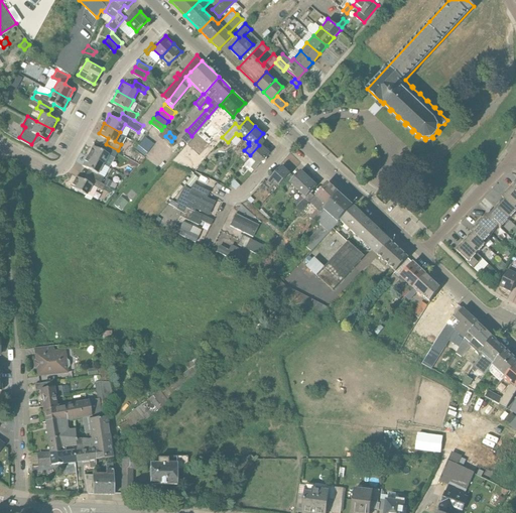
[(144,154),(149,147),(140,141),(135,147),(144,154)]
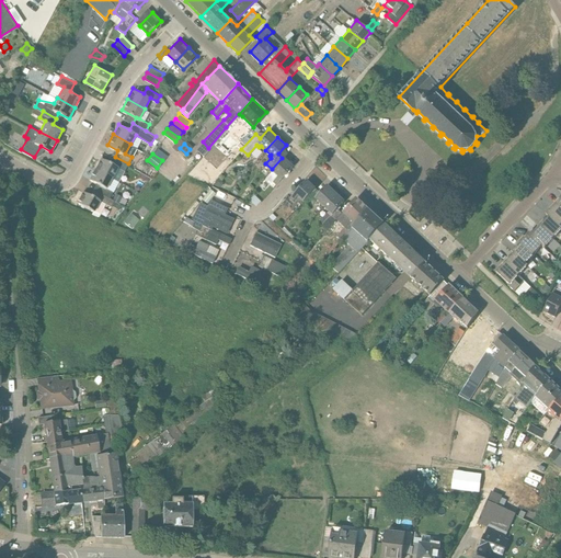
[(128,163),(115,157),(112,162),(101,157),(95,167),(113,177),(118,166),(125,170),(128,163)]
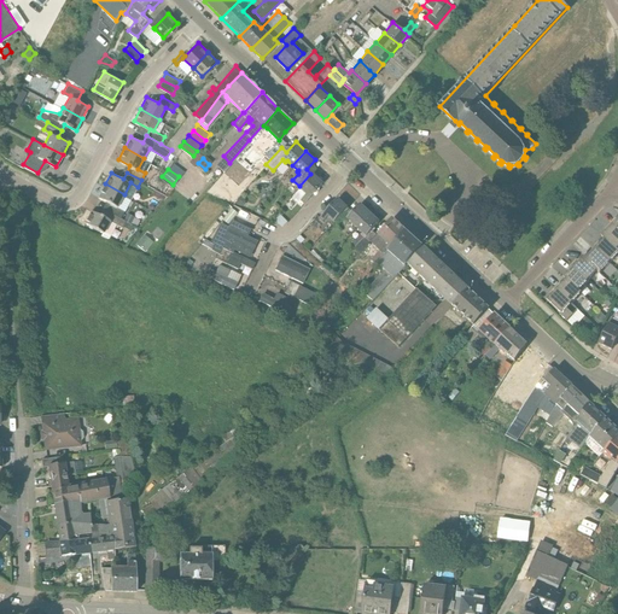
[(298,199),(299,198),(304,202),(322,182),(313,173),(310,174),(299,186),(292,194),(298,199)]
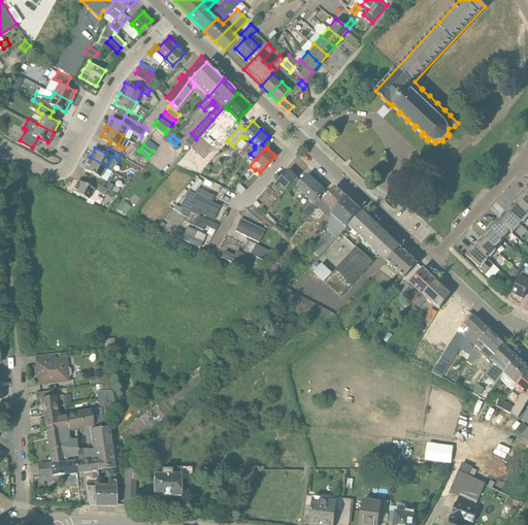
[(101,176),(106,166),(90,157),(84,168),(94,173),(91,178),(103,185),(106,179),(101,176)]
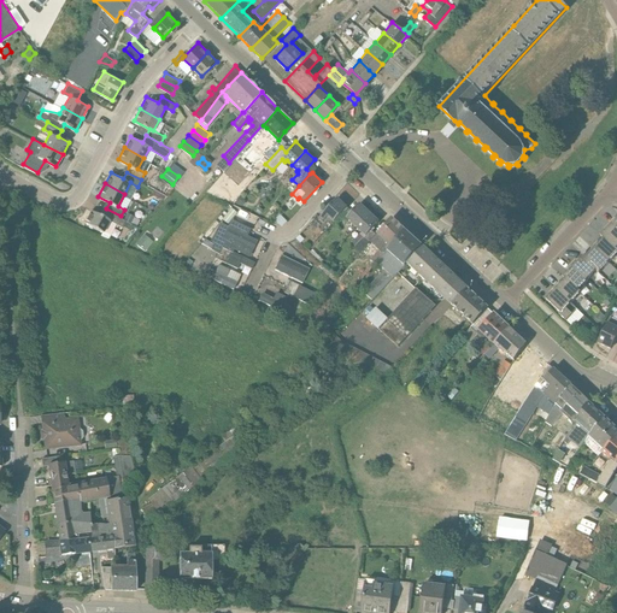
[(318,216),(323,219),(328,214),(334,219),(340,213),(346,206),(347,205),(338,195),(318,216)]
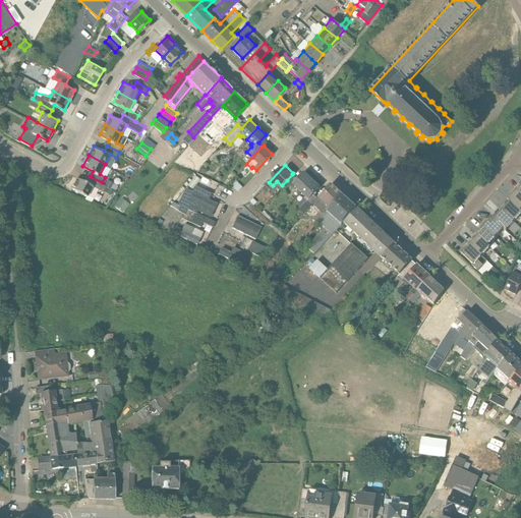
[(294,187),(296,185),(300,189),(311,177),(303,170),(296,178),(292,174),(287,180),(294,187)]
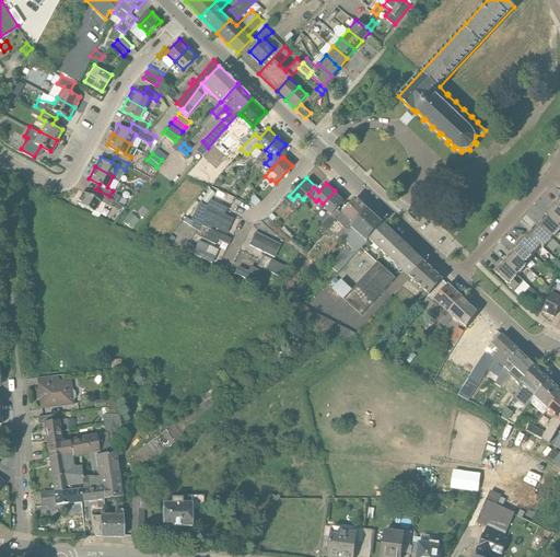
[(214,192),(210,187),(201,197),(207,201),(209,197),(214,192)]
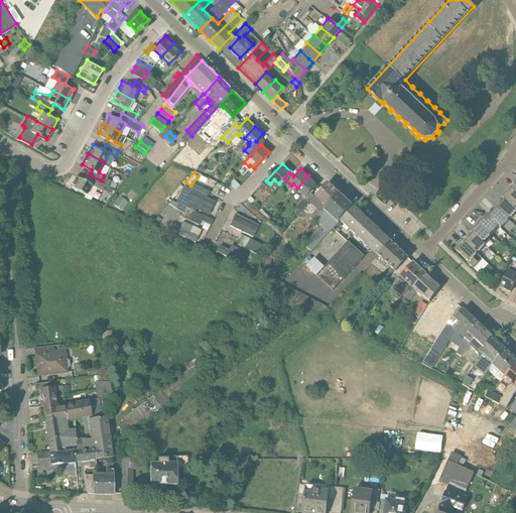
[(77,174),(71,184),(87,194),(93,183),(103,188),(106,183),(101,180),(89,174),(86,179),(77,174)]
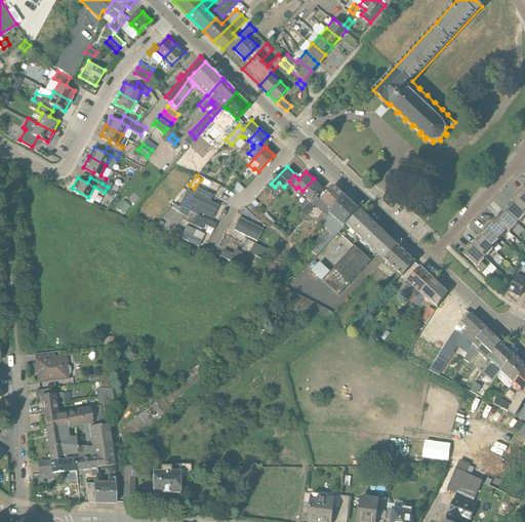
[(306,213),(319,199),(315,195),(323,187),(314,178),(303,191),(308,196),(306,198),(310,201),(301,209),(306,213)]
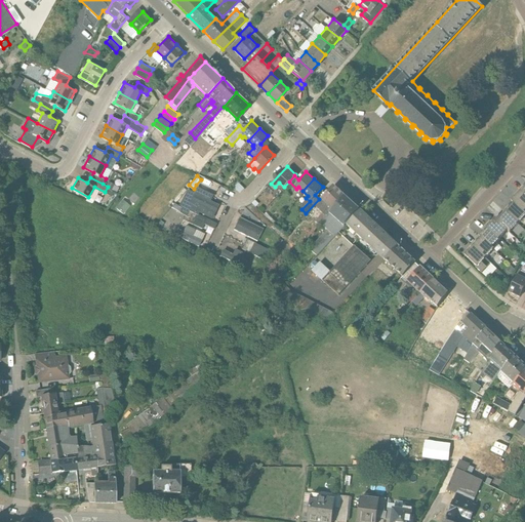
[(114,183),(108,179),(106,185),(111,188),(114,183)]
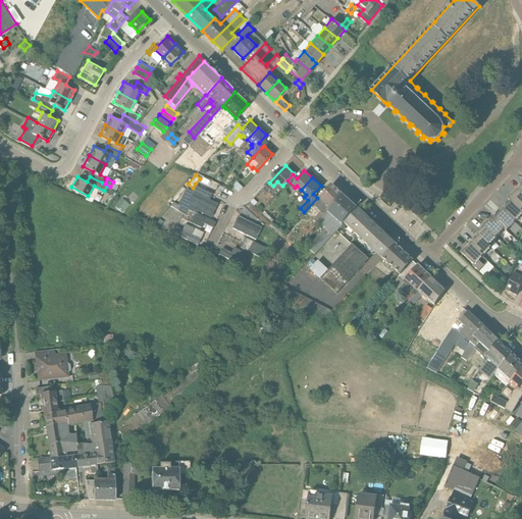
[(317,220),(318,221),(319,219),(322,216),(343,194),(331,183),(319,196),(326,204),(313,217),(317,220)]
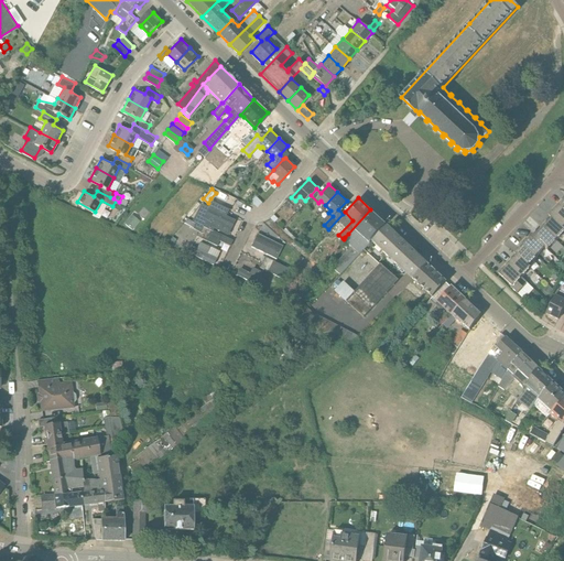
[(215,228),(227,234),(234,220),(226,217),(230,209),(210,200),(206,206),(198,203),(192,217),(215,228)]
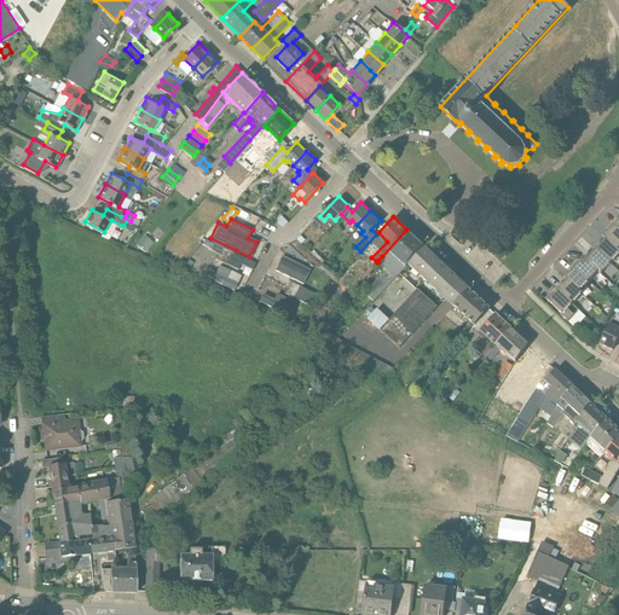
[(618,249),(618,248),(618,247),(618,230),(609,221),(605,227),(607,230),(602,235),(605,237),(618,249)]
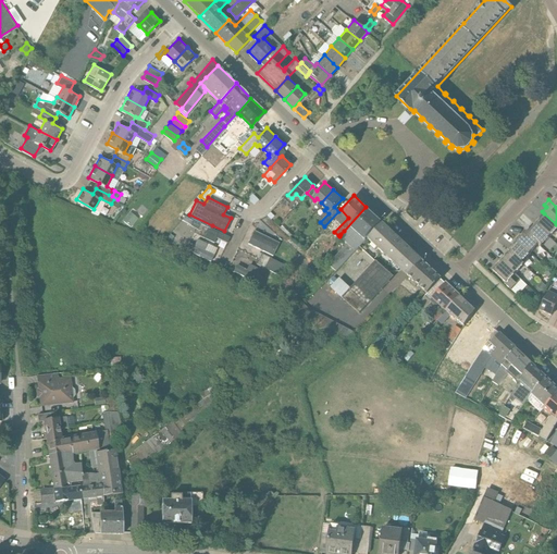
[(366,235),(381,220),(366,207),(344,231),(341,234),(347,241),(329,261),(336,269),(367,236),(366,235)]
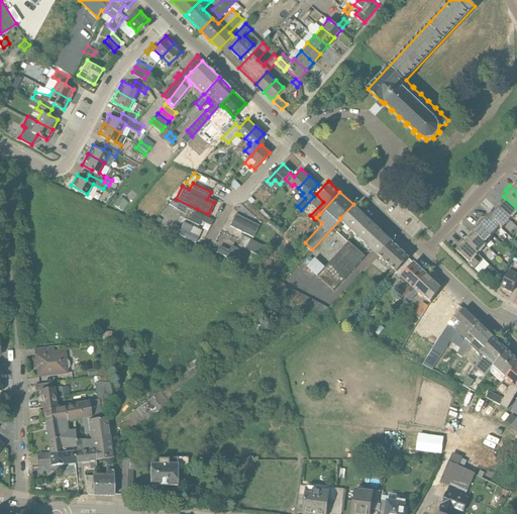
[(114,202),(121,209),(128,201),(120,195),(114,202)]
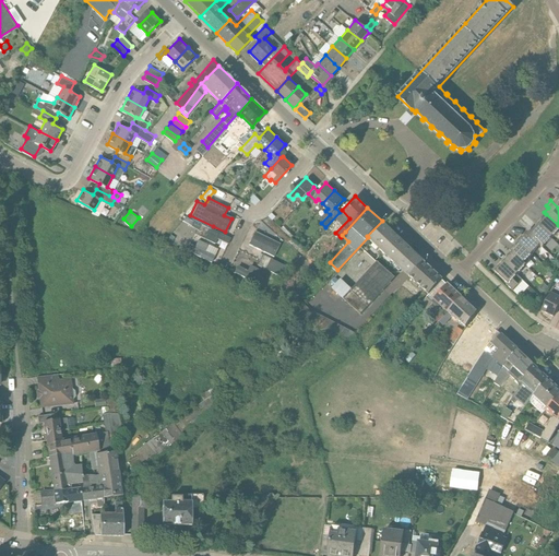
[(558,227),(558,224),(558,225),(546,214),(543,217),(540,215),(536,221),(551,236),(558,227)]
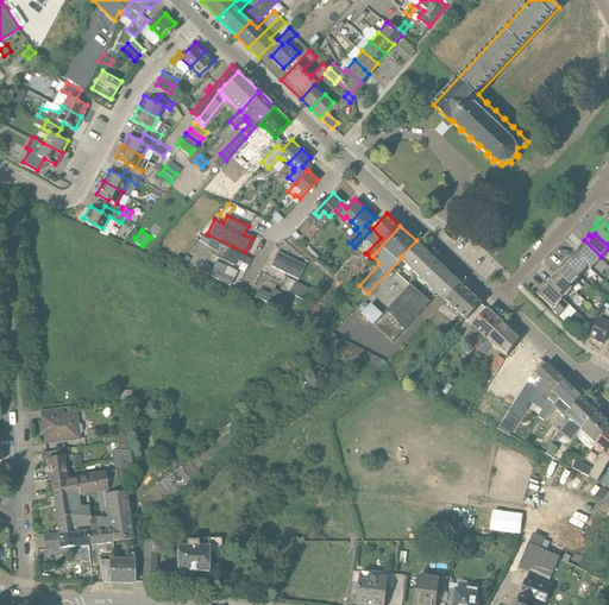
[(591,268),(601,257),(584,240),(578,246),(581,249),(577,252),(589,264),(589,265),(591,268)]
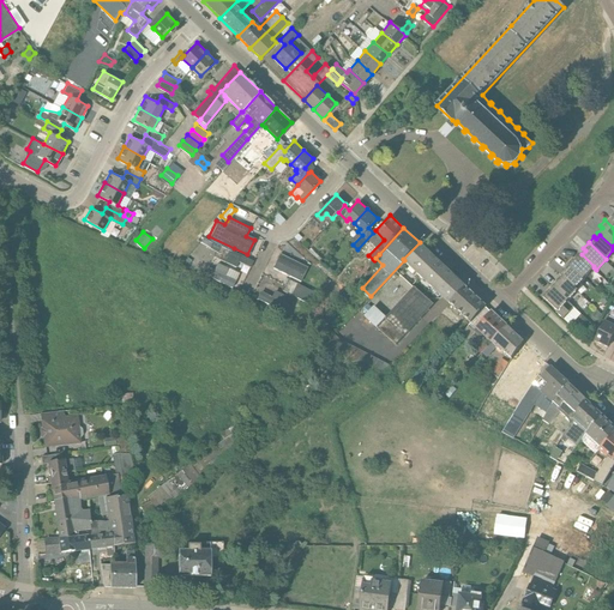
[(217,249),(227,254),(230,248),(220,243),(217,249)]
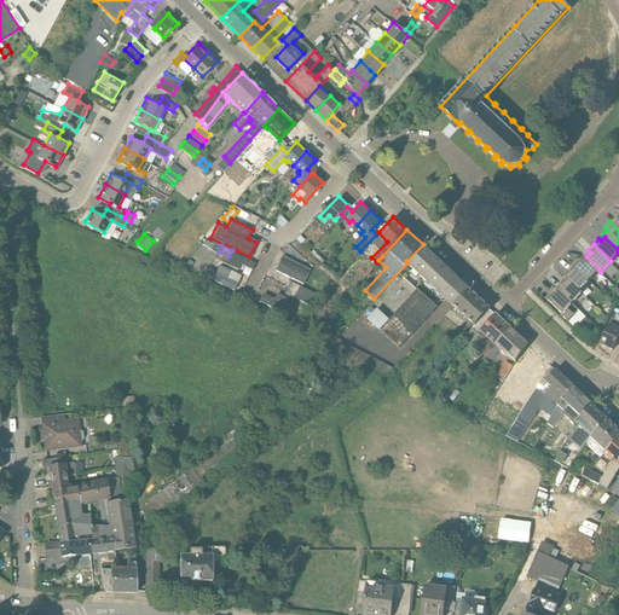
[(453,303),(469,286),(426,247),(409,264),(453,305),(453,303)]
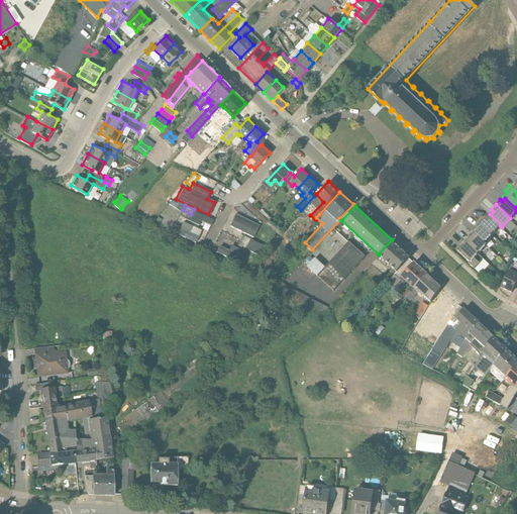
[(195,209),(194,209),(191,214),(201,218),(203,213),(196,210),(195,209)]
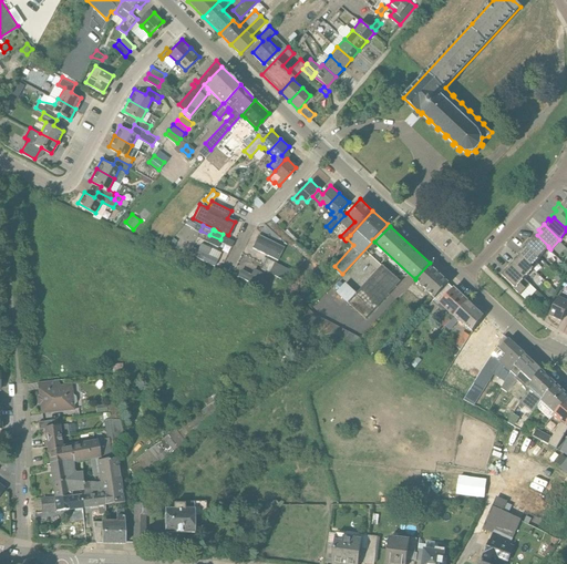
[(209,235),(200,231),(197,236),(207,241),(209,235)]
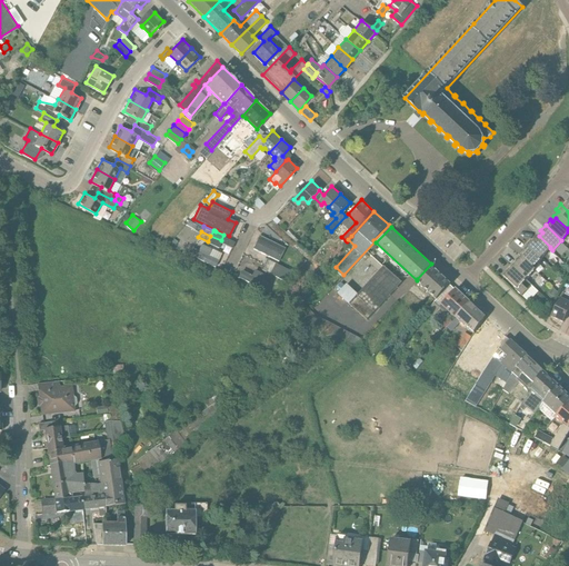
[(251,247),(279,260),(286,247),(258,234),(251,247)]
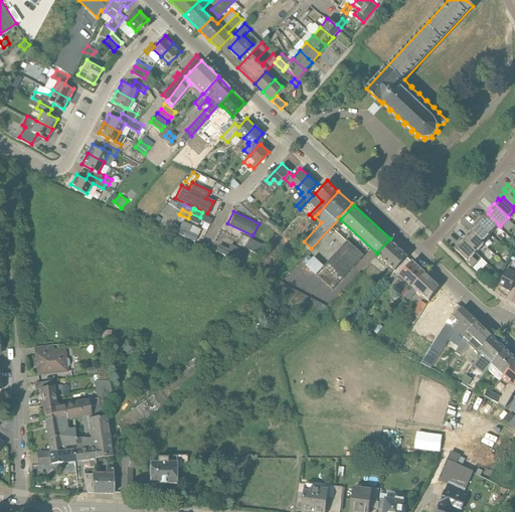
[(490,232),(498,224),(498,223),(488,213),(486,211),(482,215),(480,213),(476,218),(490,232)]
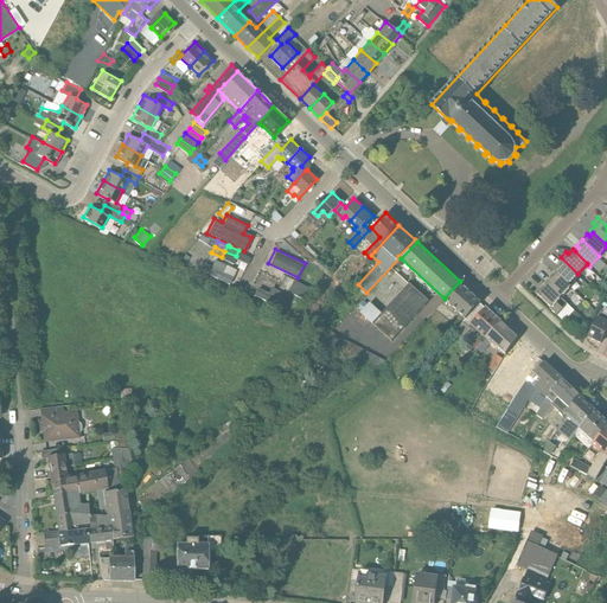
[(224,251),(222,257),(234,262),(236,256),(224,251)]
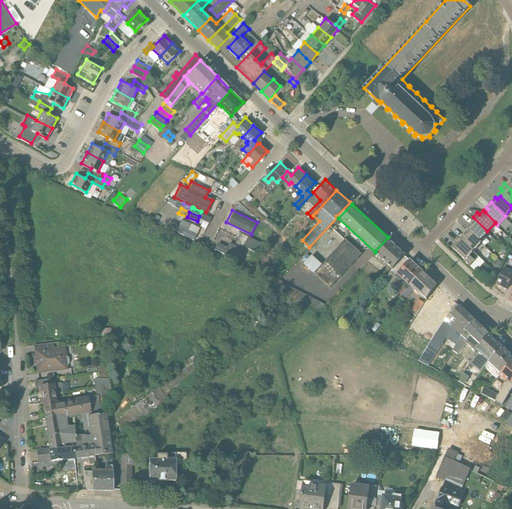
[(479,240),(480,239),(487,231),(473,217),(468,222),(470,224),(467,228),(469,230),(479,240)]
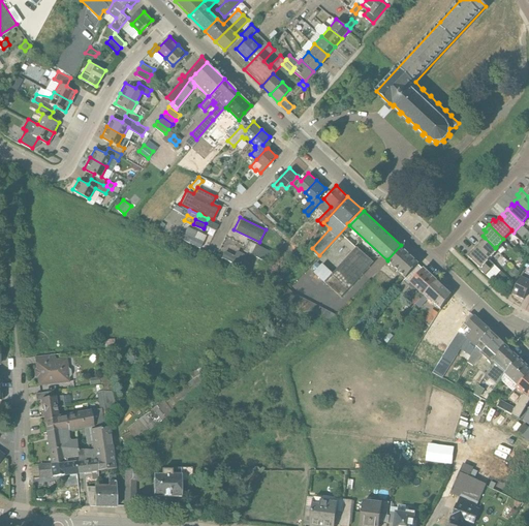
[(184,233),(178,229),(174,238),(200,250),(207,236),(187,225),(184,233)]
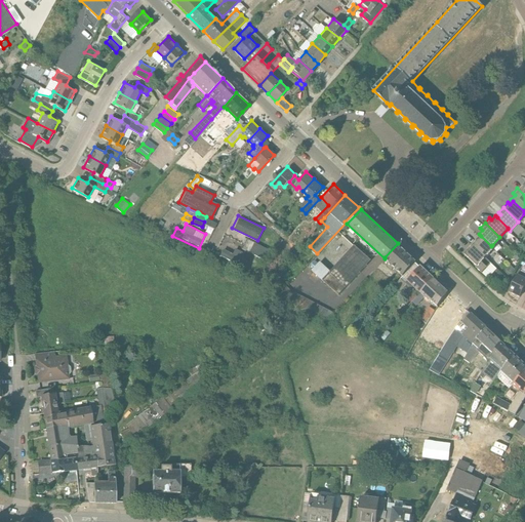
[(494,247),(492,245),(491,246),(481,236),(478,239),(475,237),(471,242),(486,256),(486,255),(494,247)]
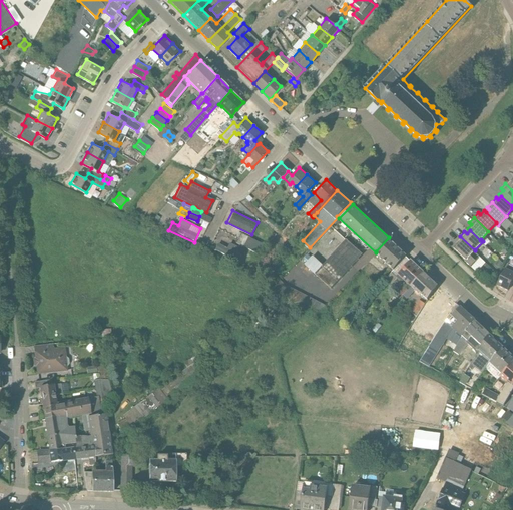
[(238,236),(247,240),(249,235),(241,231),(238,236)]
